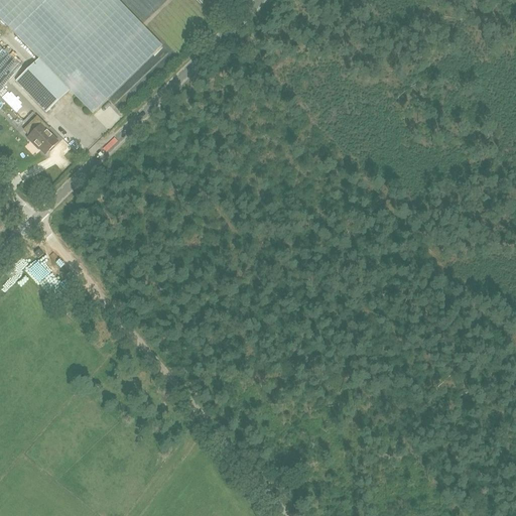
[(93,114),(161,46),(116,0),(0,0),(0,18),(39,58),(15,82),(46,113),(70,91),(93,114)]
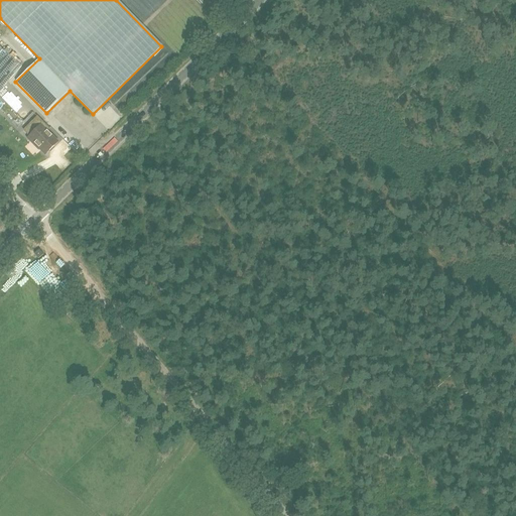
[(228,0),(200,0),(213,14),(228,0)]
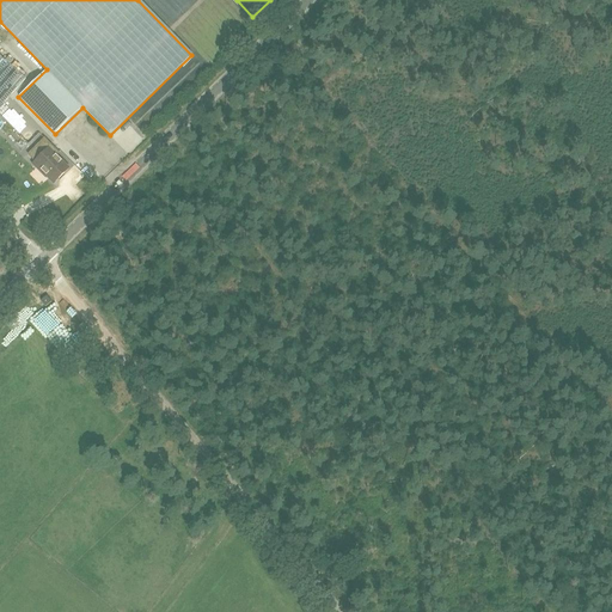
[(0,105),(25,78),(0,56),(0,105)]
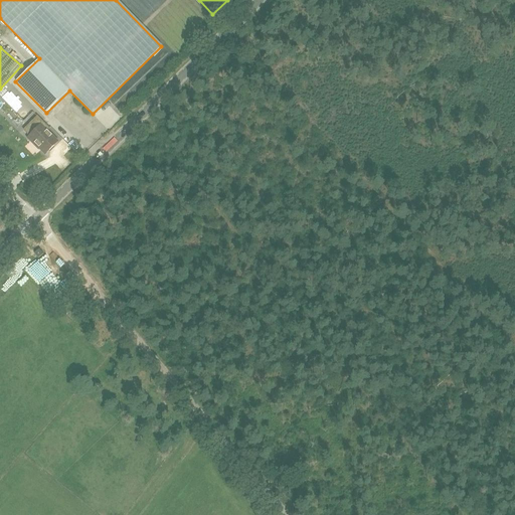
[(0,104),(0,121),(11,110),(2,102),(0,104)]
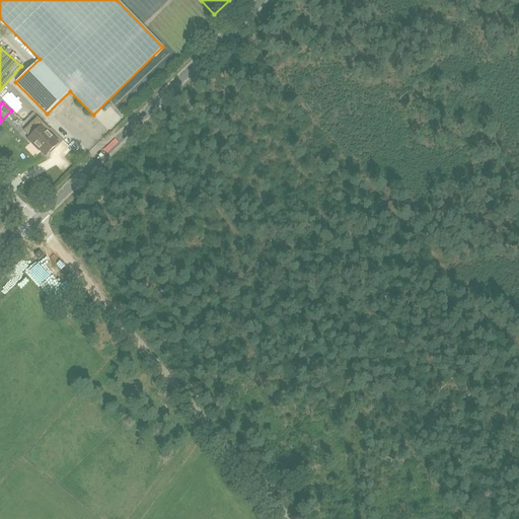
[(46,156),(58,143),(42,126),(28,139),(46,156)]
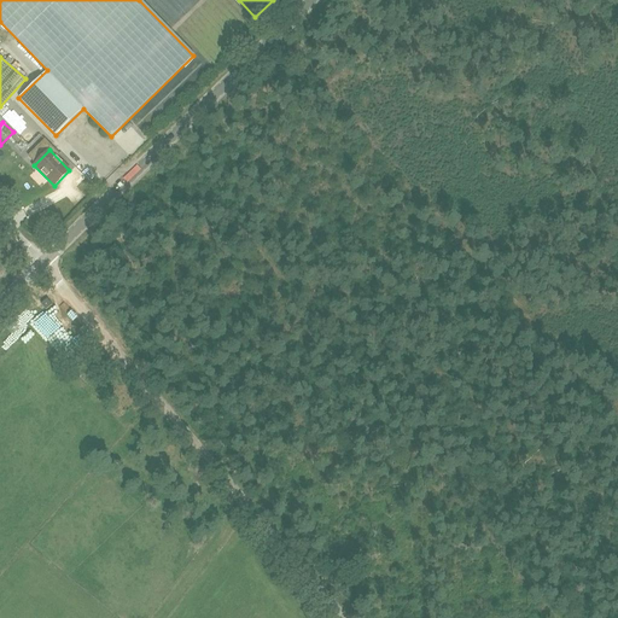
[(51,304),(46,298),(46,299),(40,304),(46,310),(51,304)]
